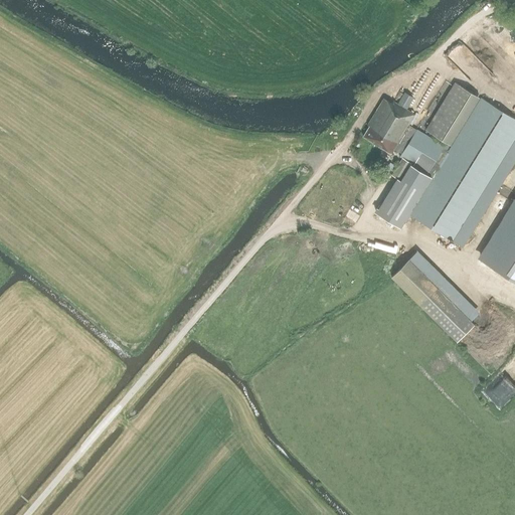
[(455,82),(425,130),(450,145),(479,98),(455,82)]
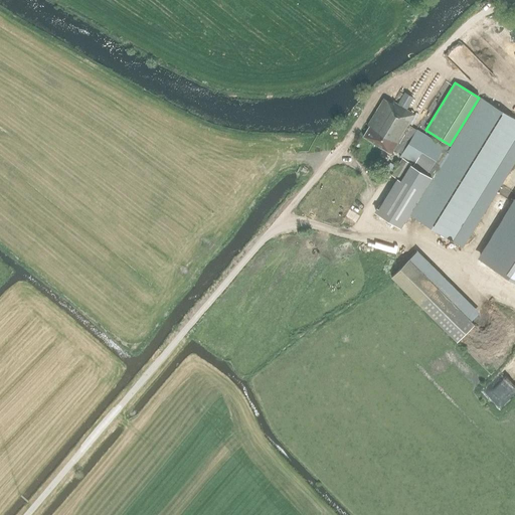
[(404,93),(397,105),(406,110),(413,99),(404,93)]
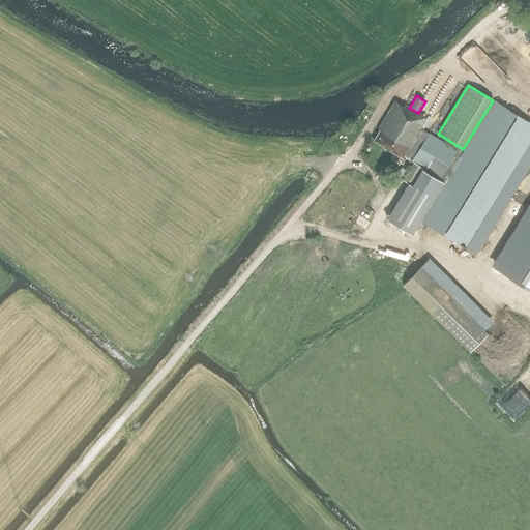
[(375,138),(374,141),(403,158),(406,154),(413,158),(411,162),(413,163),(403,180),(408,183),(387,219),(412,234),(420,221),(474,254),(529,163),(529,122),(495,101),(461,157),(444,184),(439,181),(458,151),(421,128),(427,119),(418,113),(409,108),(405,106),(404,107),(394,101),(378,129),(380,130),(375,138)]
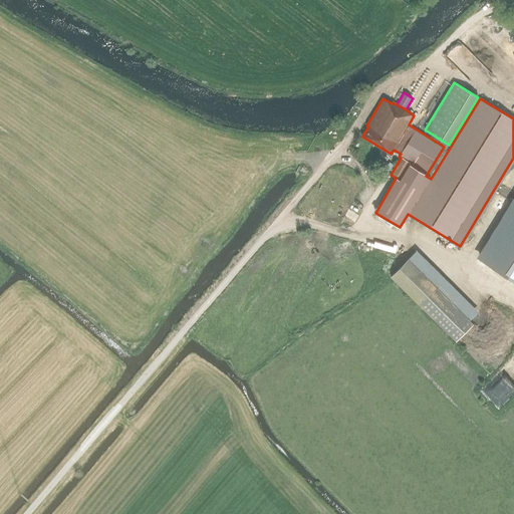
[(513,204),(481,258),(513,279),(513,204)]
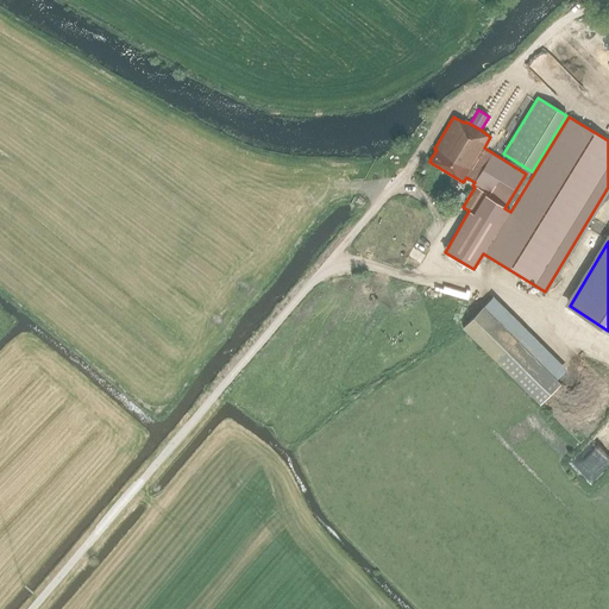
[(541,403),(562,383),(519,341),(483,307),(463,327),(498,363),(541,403)]
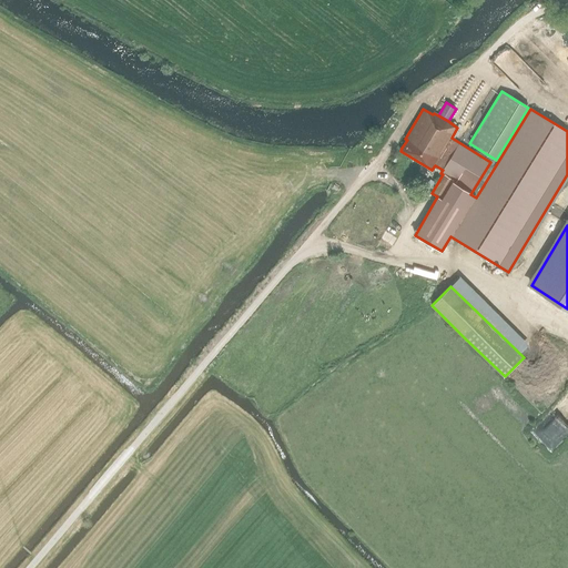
[(567,417),(556,406),(533,430),(553,448),(567,430),(567,417)]
